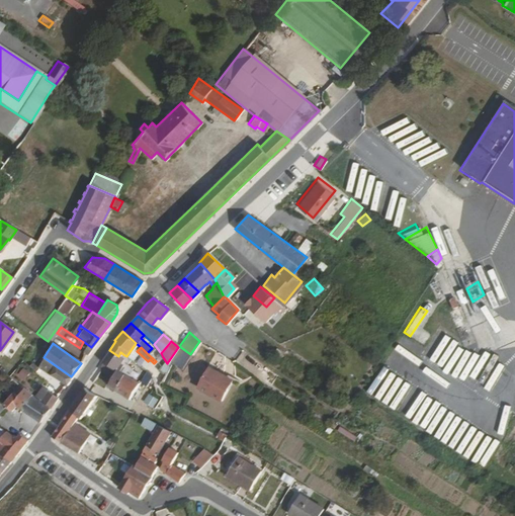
[(301,357),(286,347),(278,357),(293,366),(301,357)]
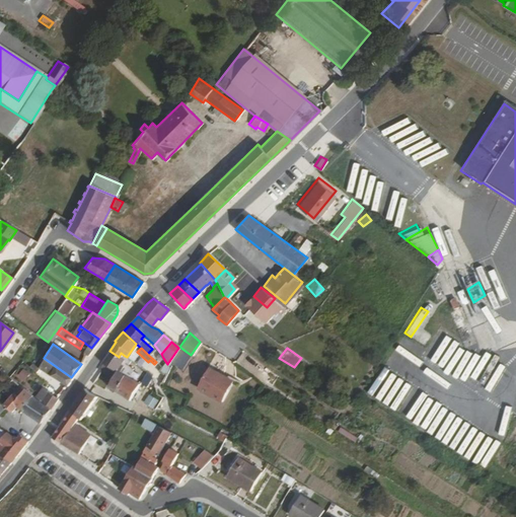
[(119,365),(125,356),(121,353),(119,357),(109,351),(100,363),(102,364),(115,370),(112,377),(106,385),(114,390),(123,374),(121,373),(124,368),(119,365)]
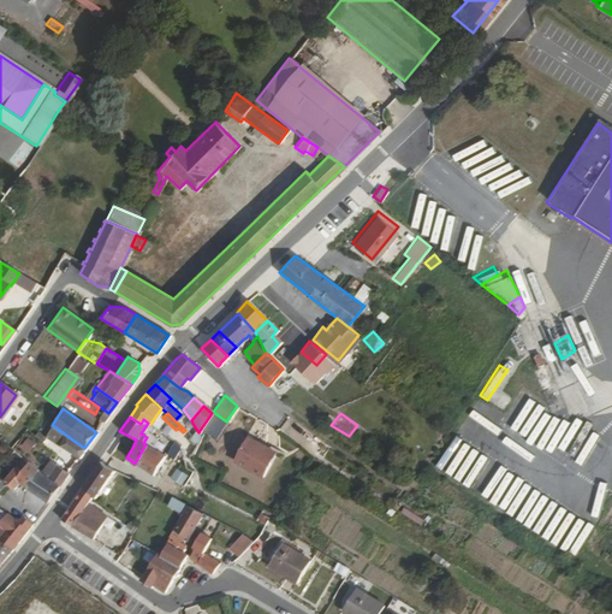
[(70,452),(79,458),(84,448),(52,425),(45,435),(64,448),(70,452)]
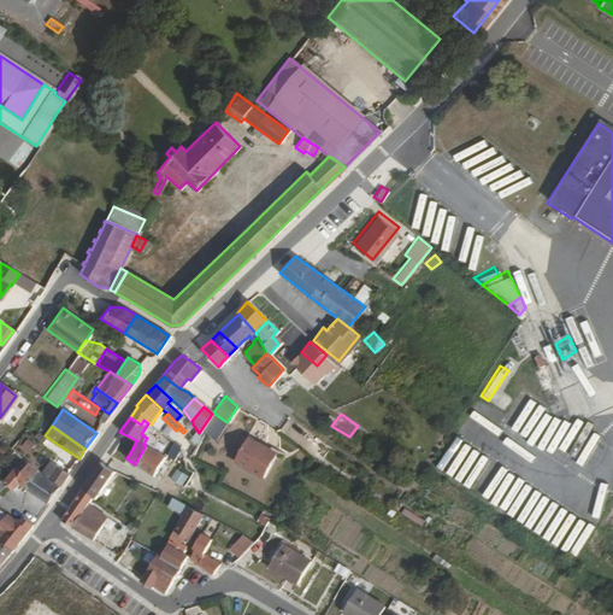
[(117,440),(133,449),(136,440),(122,433),(117,440)]
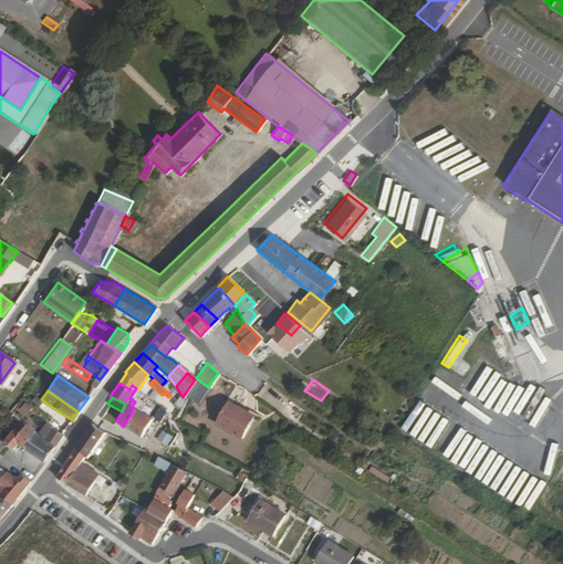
[(166,406),(174,418),(179,404),(173,397),(166,406)]
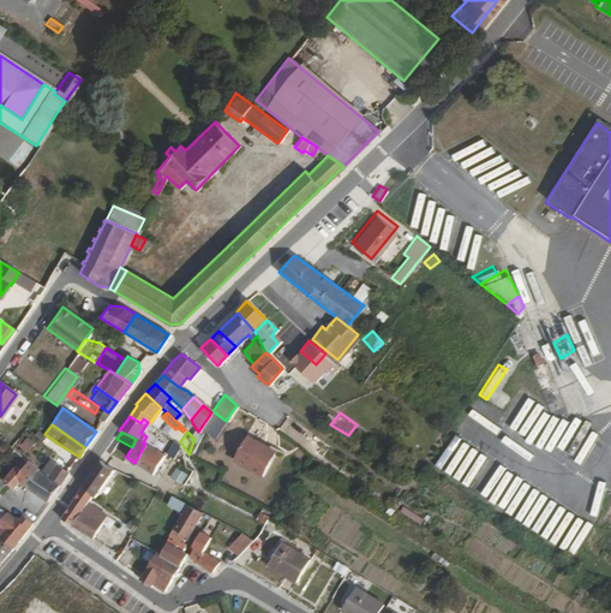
[(19,442),(29,448),(34,440),(24,434),(19,442)]
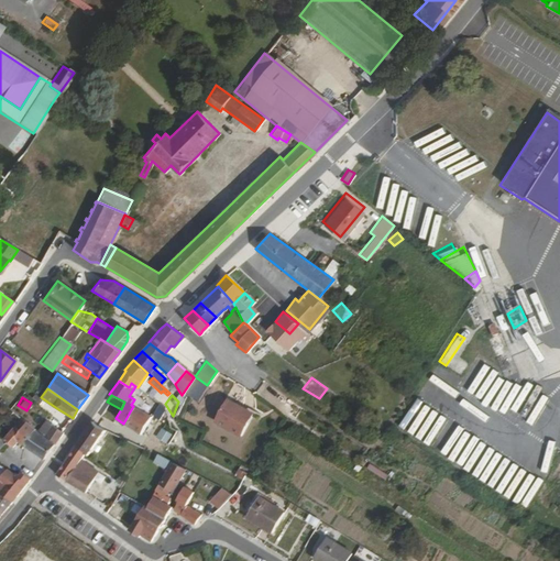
[(251,413),(226,399),(215,420),(240,435),(251,413)]
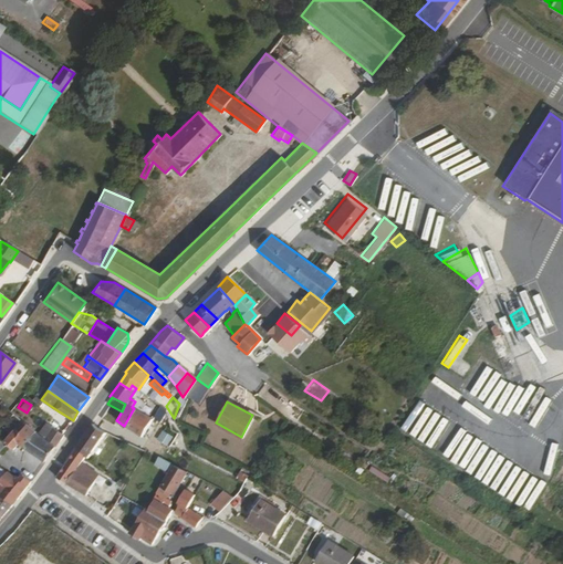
[(152,416),(155,419),(158,421),(165,409),(158,405),(152,416)]
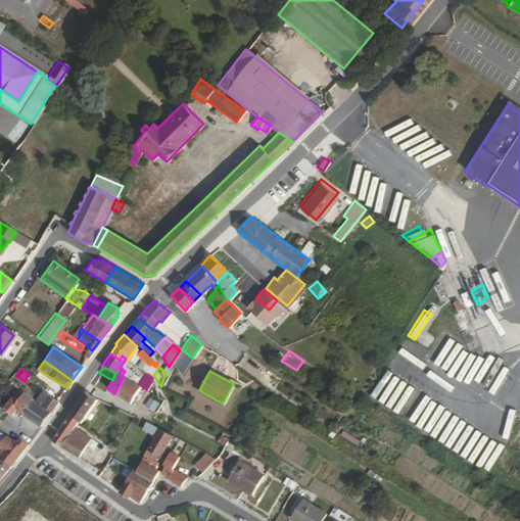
[(130,403),(139,385),(124,377),(114,393),(130,403)]
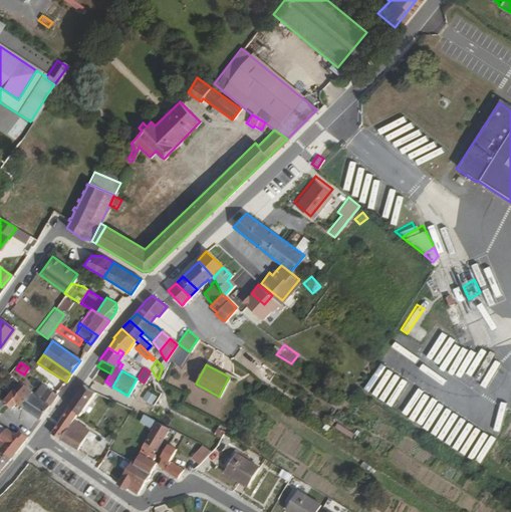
[(151,408),(160,392),(154,388),(150,371),(144,382),(141,380),(137,386),(149,397),(145,404),(151,408)]
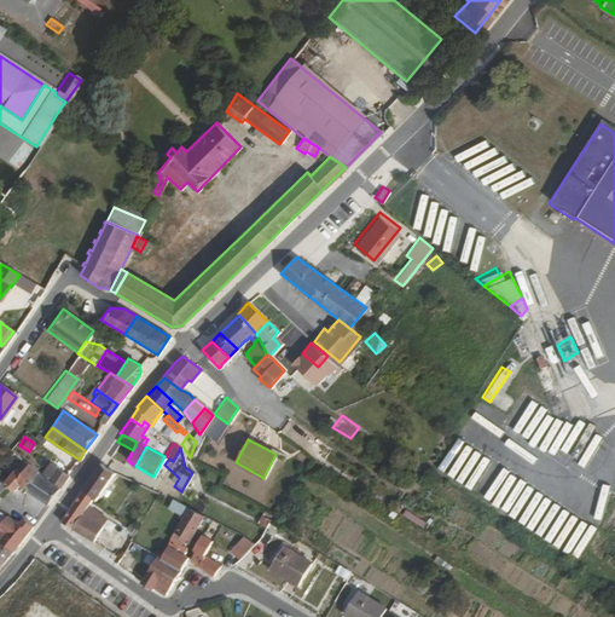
[(16,465),(21,459),(11,450),(6,456),(16,465)]
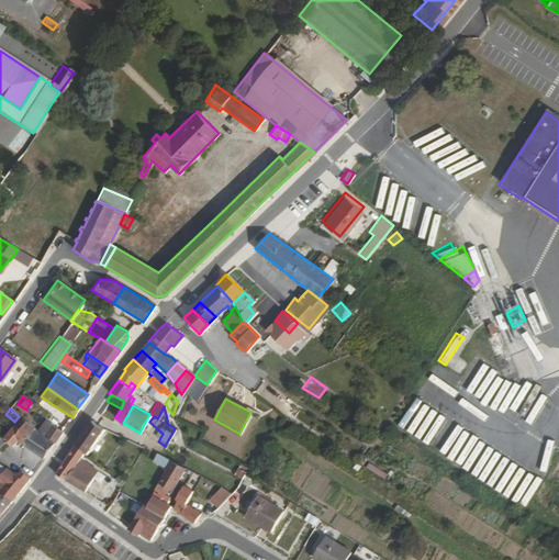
[(2,437),(10,446),(15,439),(21,443),(33,427),(19,416),(14,422),(13,425),(8,430),(2,437)]
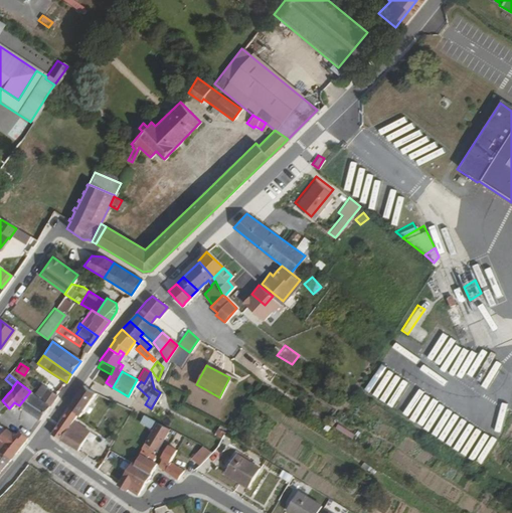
[(34,394),(48,405),(55,395),(54,393),(41,384),(34,394)]
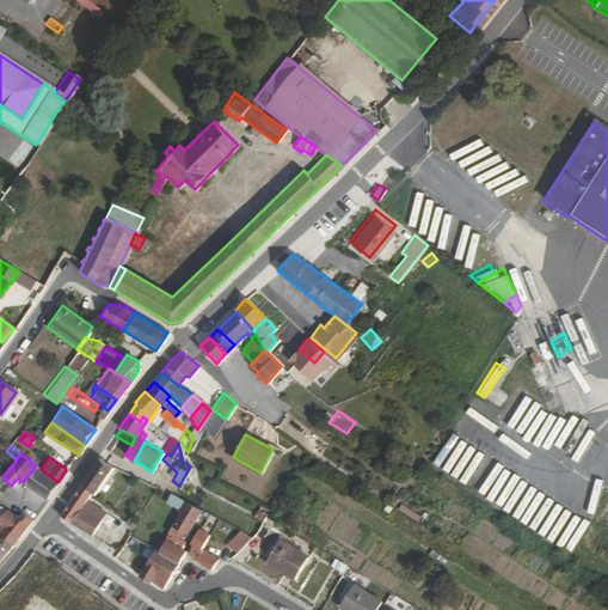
[(99,457),(80,483),(92,492),(91,493),(94,494),(112,465),(102,459),(99,457)]
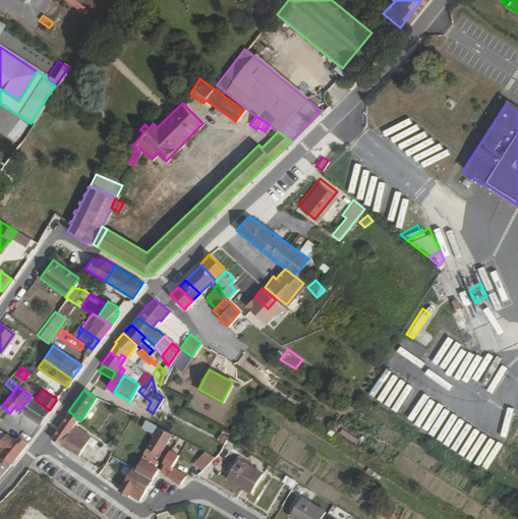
[(19,410),(39,424),(49,410),(35,399),(31,396),(19,410)]
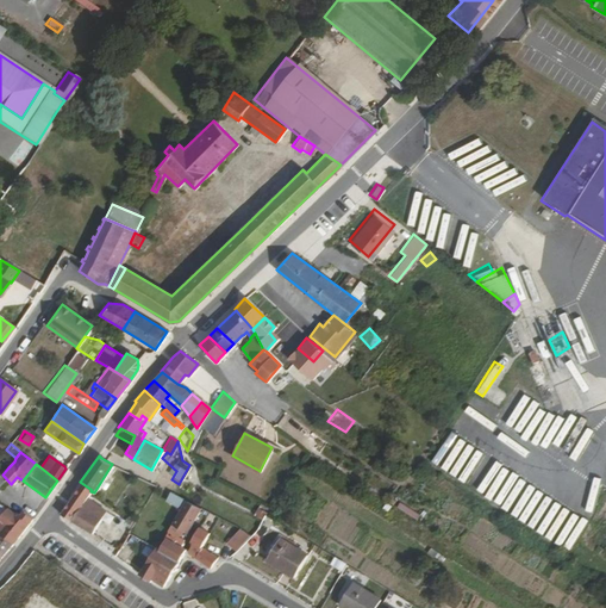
[(80,482),(58,513),(69,520),(85,498),(91,491),(92,490),(80,482)]
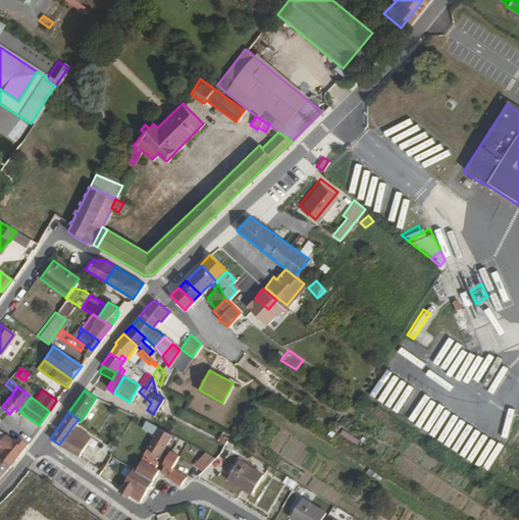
[(155,433),(157,428),(158,427),(145,421),(142,427),(155,433)]
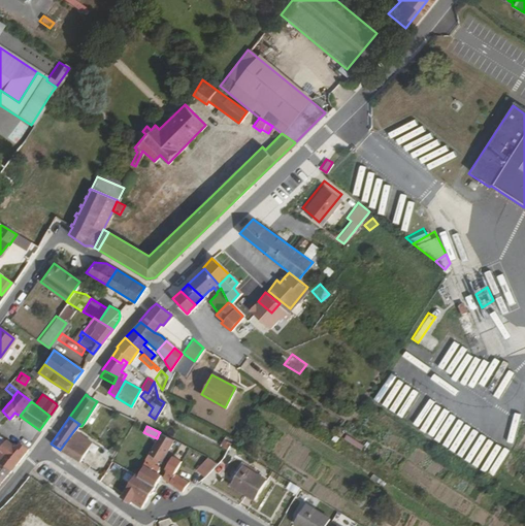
[(73,431),(60,450),(78,461),(90,441),(73,431)]
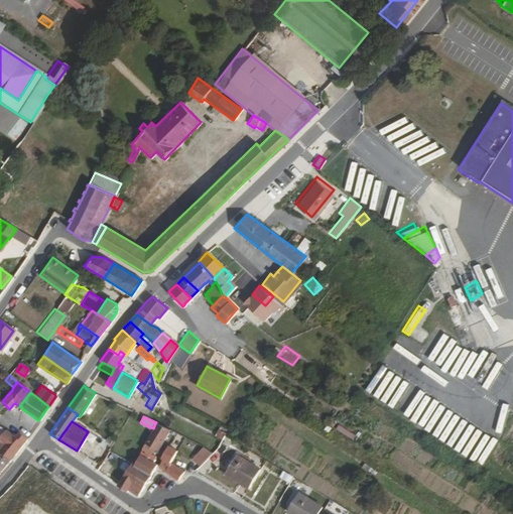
[(156,451),(168,429),(155,423),(153,428),(144,443),(156,451)]
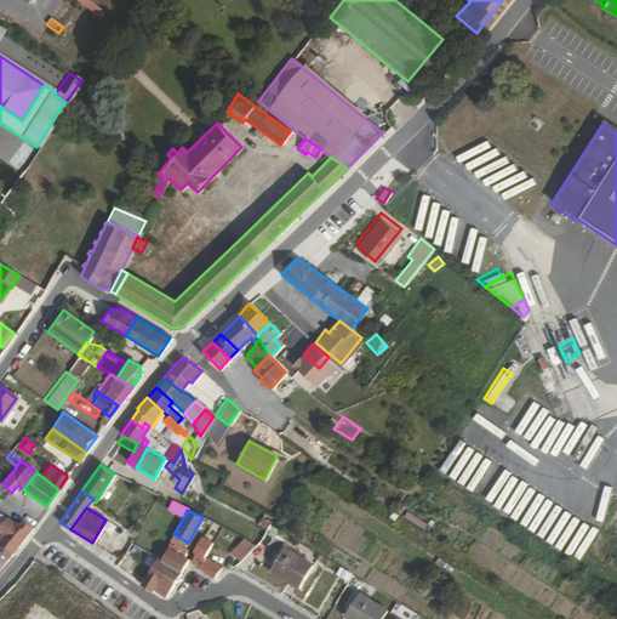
[(0,546),(10,554),(30,527),(22,520),(18,523),(17,522),(15,523),(5,517),(0,522),(0,546)]
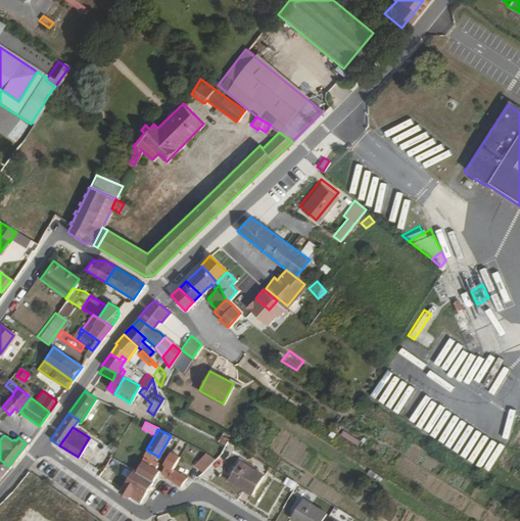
[(159,473),(179,486),(184,477),(171,468),(178,457),(169,452),(162,464),(164,465),(159,473)]
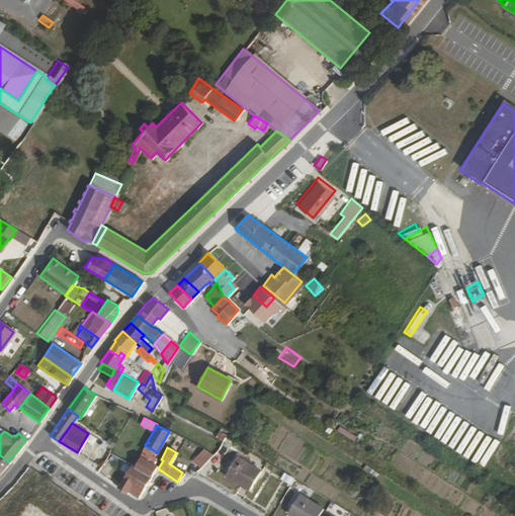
[(197,466),(212,453),(202,448),(191,459),(197,466)]
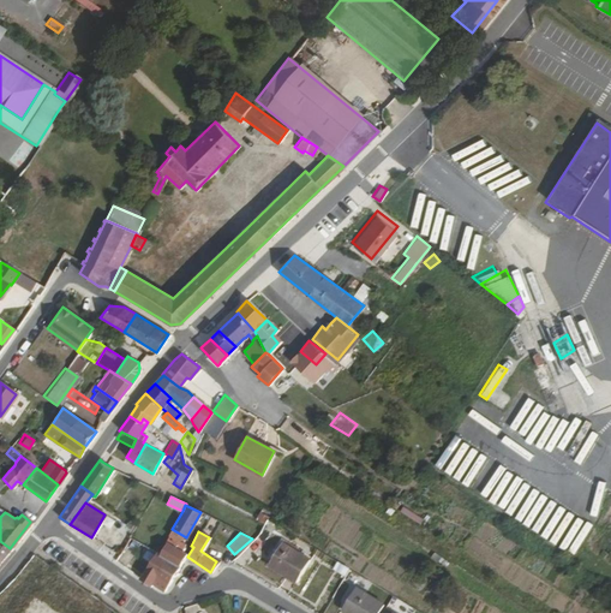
[(178,566),(185,554),(179,551),(183,543),(168,535),(157,553),(167,559),(178,566)]
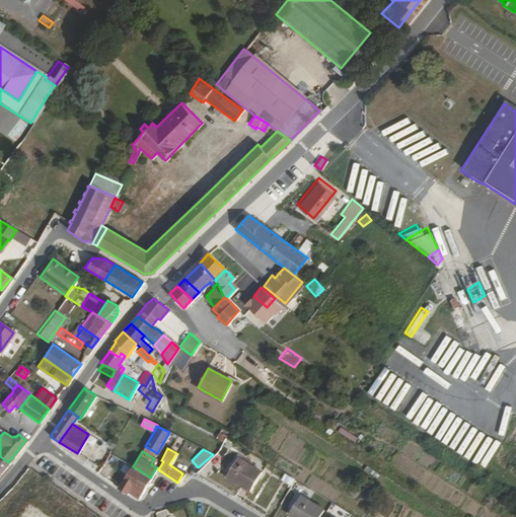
[(0,471),(8,462),(0,456),(0,471)]
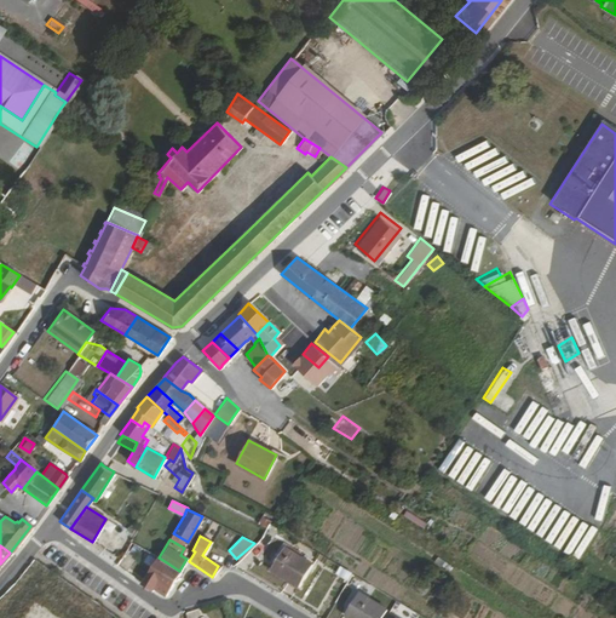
[(311,564),(282,547),(270,568),(298,585),(311,564)]
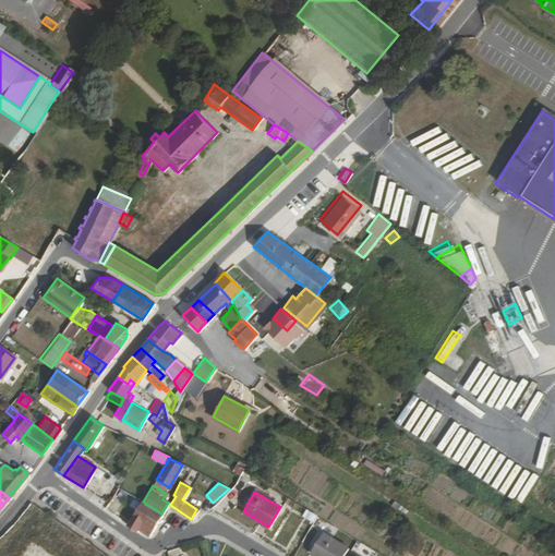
[(148,535),(159,518),(148,511),(152,507),(143,502),(133,496),(131,502),(137,506),(127,524),(136,531),(139,529),(148,535)]
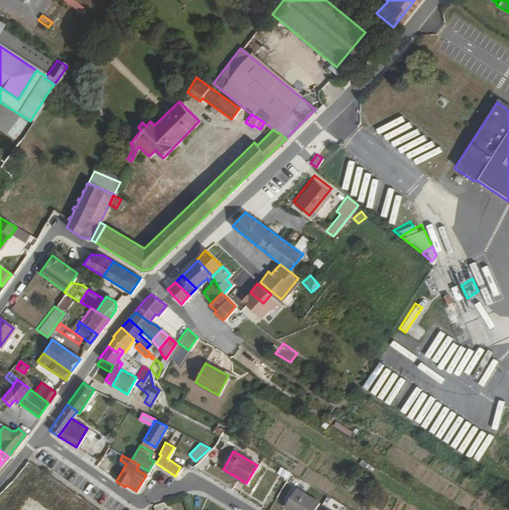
[(146,475),(148,471),(139,465),(136,469),(146,475)]
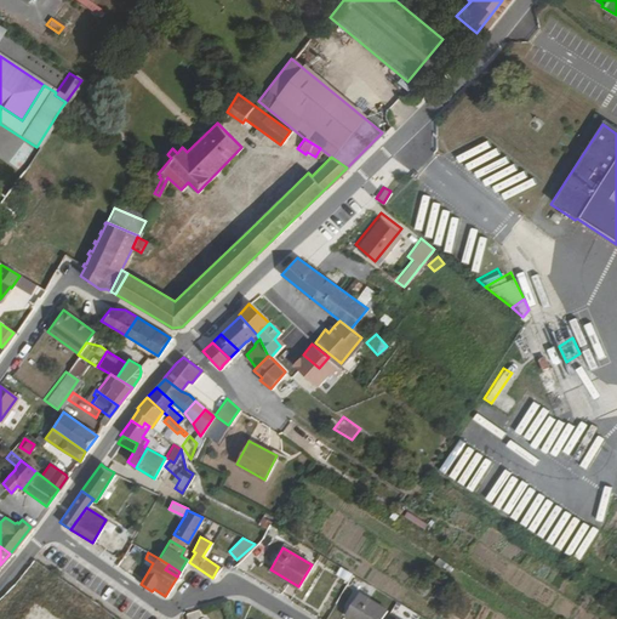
[(335,574),(347,579),(352,571),(340,564),(335,574)]
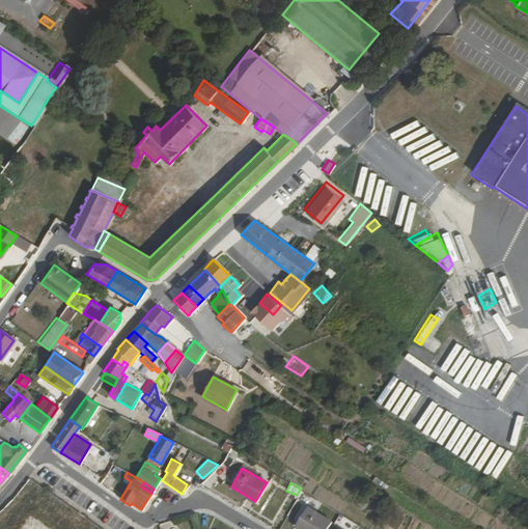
[(324,528),(330,521),(306,506),(294,525),(301,528),(324,528)]
